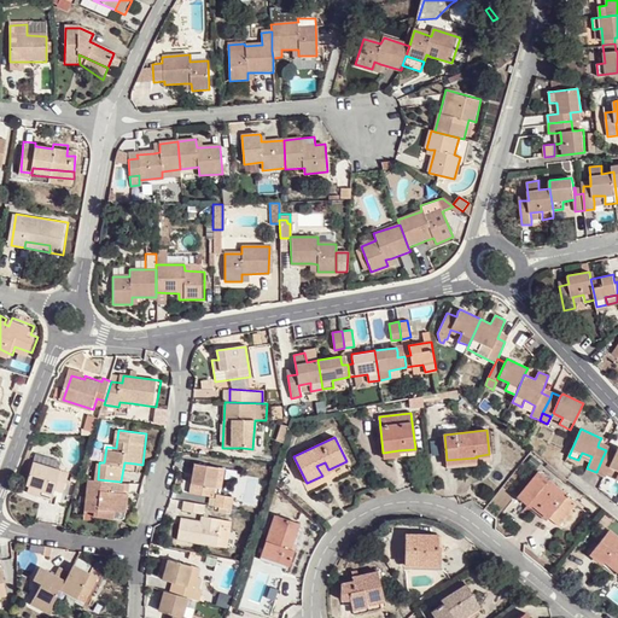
[(602,458),(596,472),(605,477),(607,471),(610,466),(617,450),(608,445),(606,450),(611,454),(608,460),(602,458)]
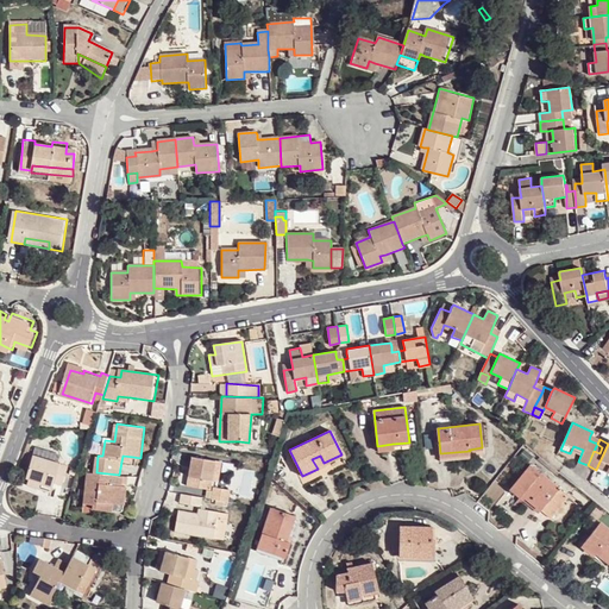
[(573,446),(571,451),(581,456),(583,450),(573,446)]
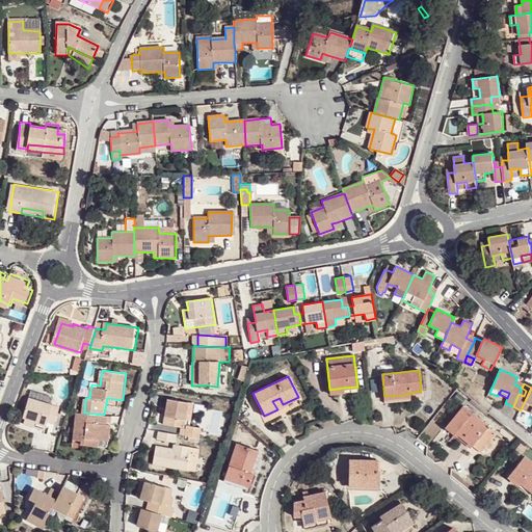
[(410,394),(384,396),(384,403),(410,400),(410,394)]
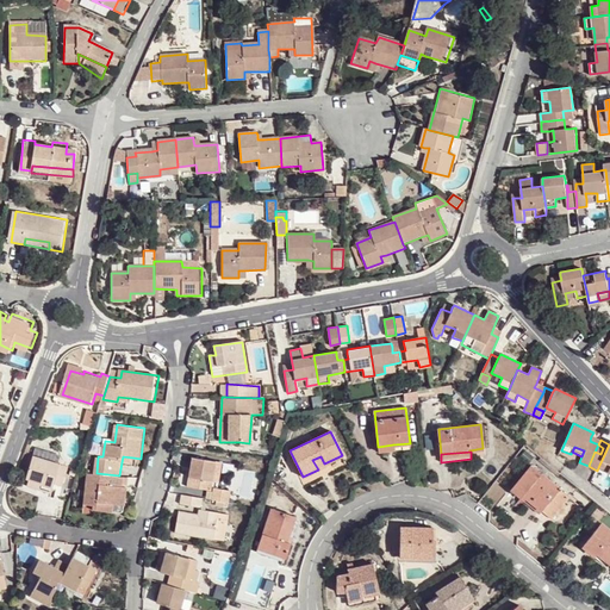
[(29,478),(31,479),(45,483),(43,489),(54,492),(56,483),(64,485),(70,467),(36,455),(29,478)]
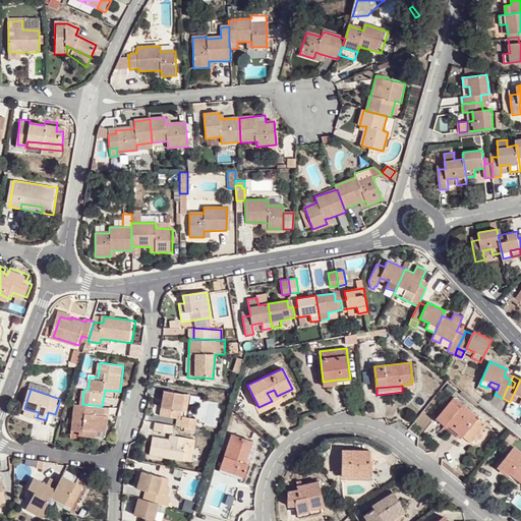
[(267,393),(272,401),(278,398),(277,396),(274,390),(267,393)]
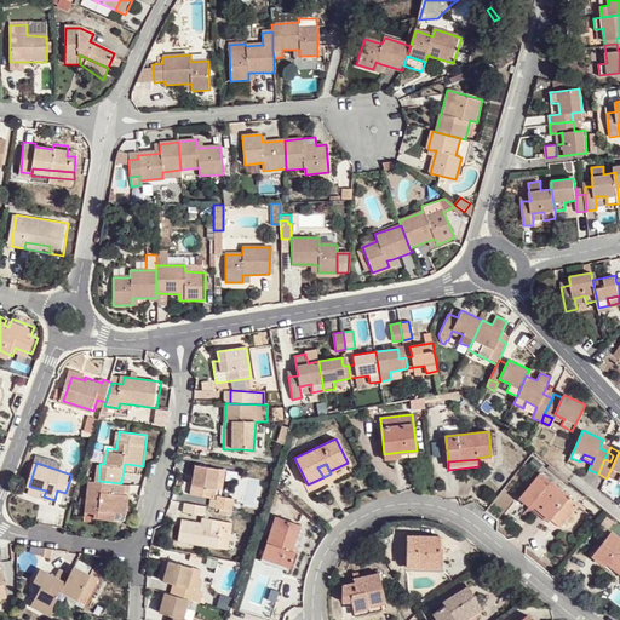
[(219,482),(224,482),(227,472),(200,468),(197,478),(194,477),(190,498),(214,501),(217,491),(219,482)]
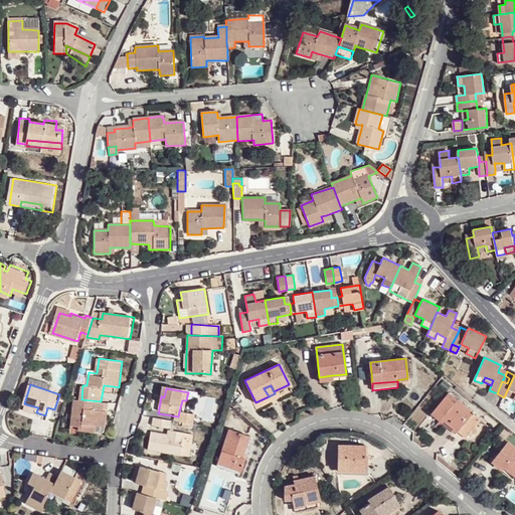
[(448,392),(431,413),(440,420),(441,418),(456,431),(472,412),(473,412),(448,392)]
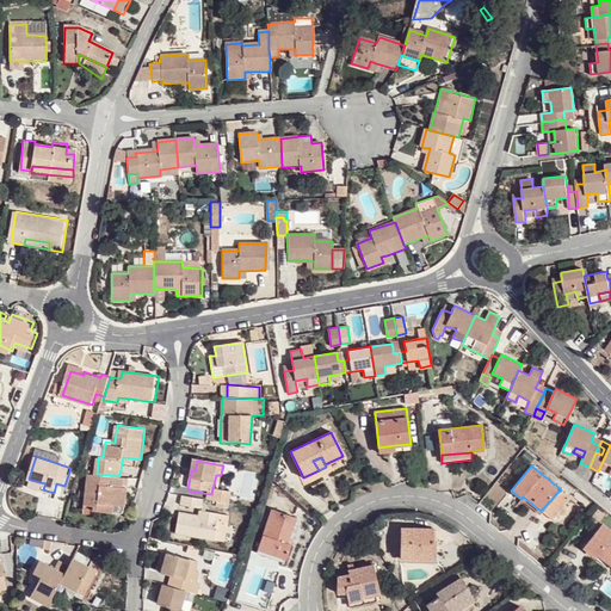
[(119,476),(97,474),(90,473),(85,503),(93,504),(92,510),(112,512),(113,505),(124,506),(127,493),(123,492),(123,487),(125,477),(119,476)]
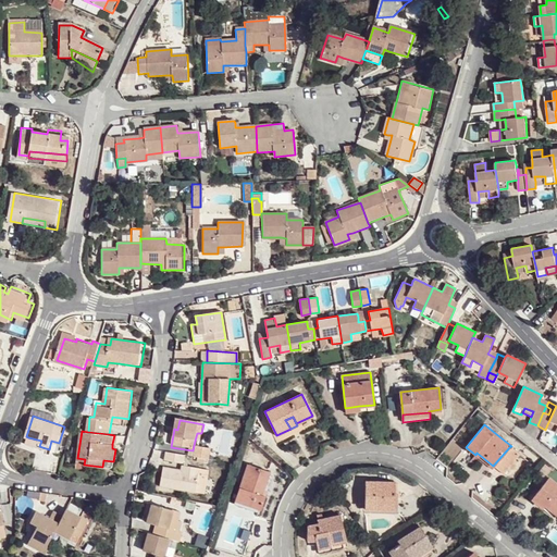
[(41,441),(28,437),(27,442),(39,446),(41,441)]
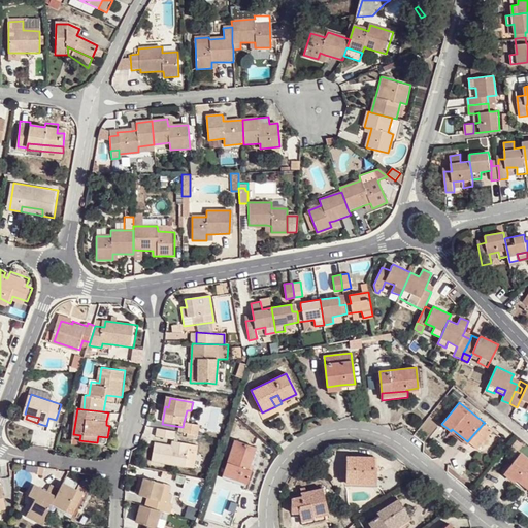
[(484,423),(467,441),(475,449),(492,430),(484,423)]
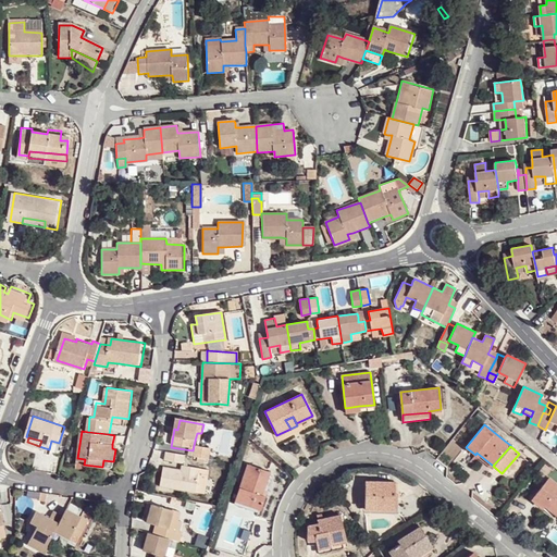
[(197,448),(195,459),(209,461),(211,450),(197,448)]
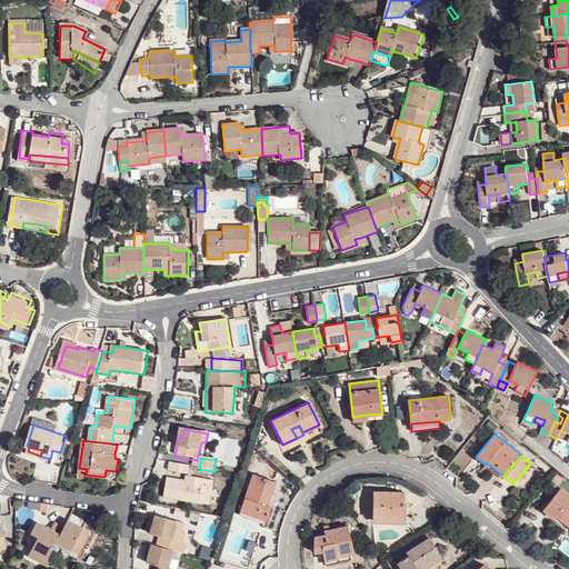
[(42,461),(39,469),(38,478),(52,482),(56,466),(42,461)]
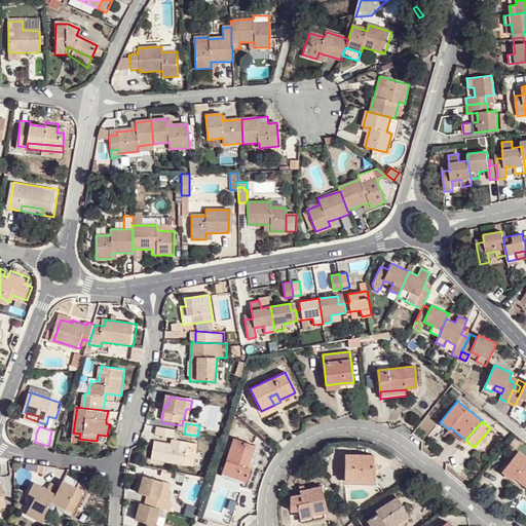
[(173,431),(156,428),(154,437),(172,440),(173,431)]
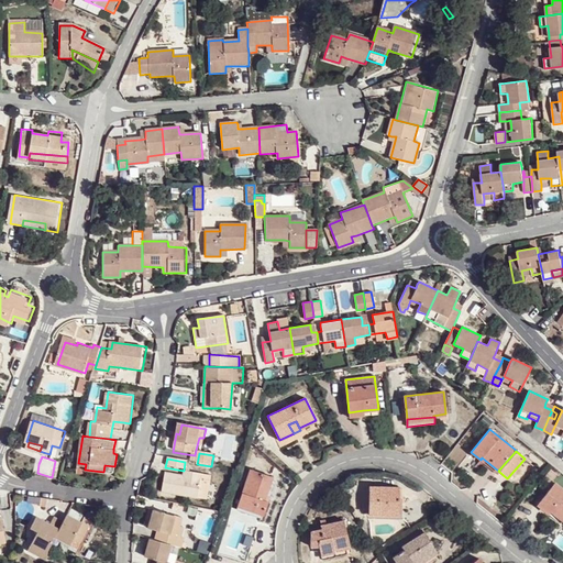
[(238,506),(255,511),(256,507),(264,510),(267,500),(265,499),(273,477),(250,468),(238,506)]
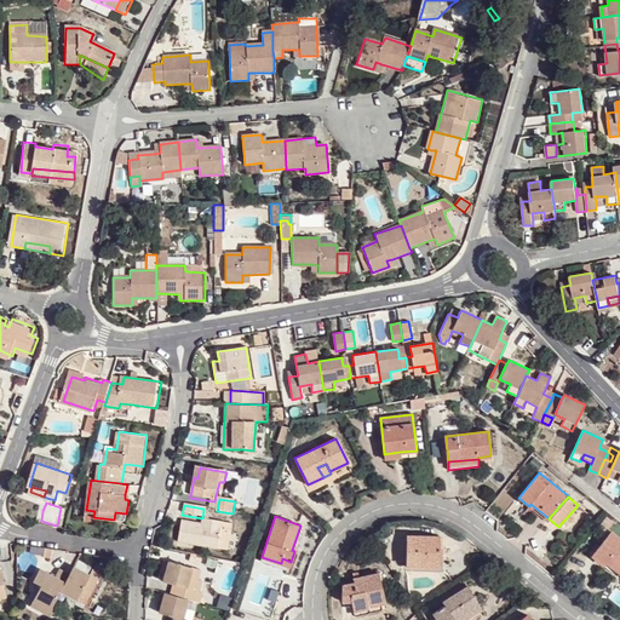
[(222,524),(208,522),(206,527),(200,526),(181,522),(176,543),(216,551),(222,524)]
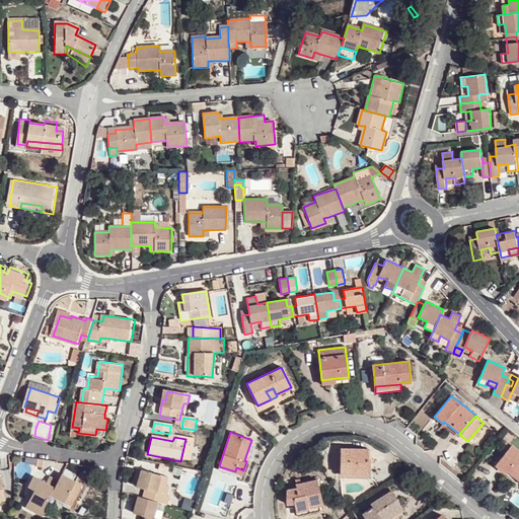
[(497,462),(508,471),(518,480),(518,450),(511,444),(497,462)]
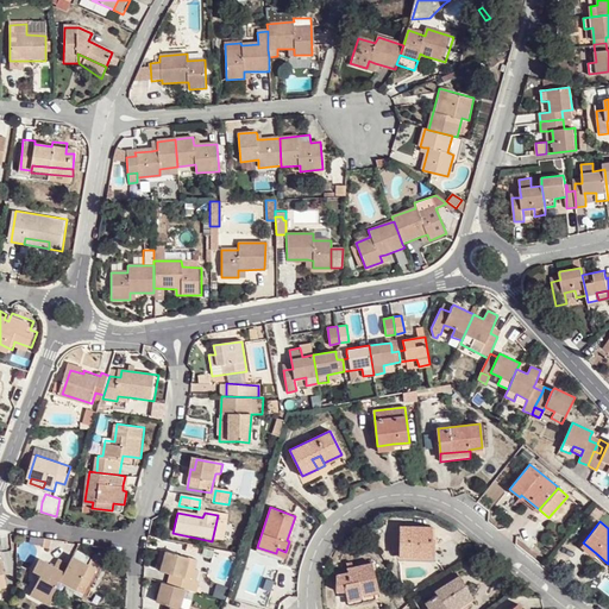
[(399,557),(415,557),(415,553),(432,553),(433,526),(400,526),(399,557)]
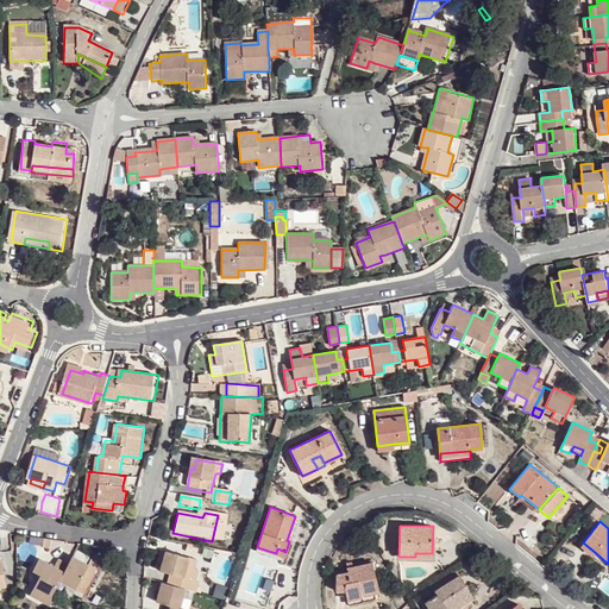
[(592,557),(596,553),(583,542),(581,547),(592,557)]
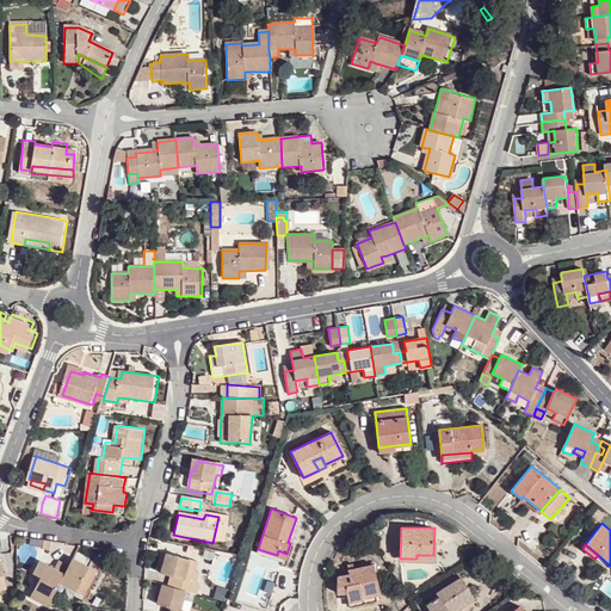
[(172,591),(185,593),(195,596),(199,574),(197,573),(189,571),(191,561),(167,555),(161,576),(171,579),(176,580),(172,591)]
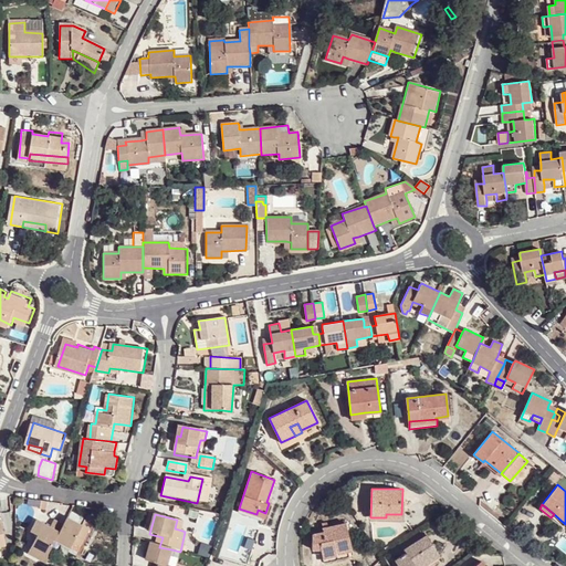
[(61,524),(54,538),(72,545),(74,541),(82,543),(91,522),(82,517),(79,523),(64,517),(61,524)]
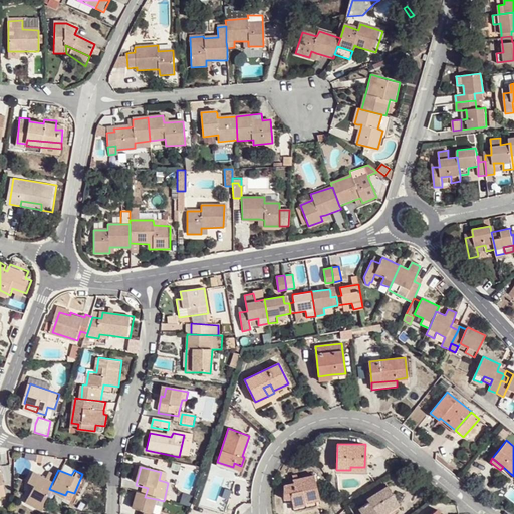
[(29,494),(44,501),(49,489),(55,476),(46,471),(43,478),(30,472),(26,481),(33,485),(29,494)]
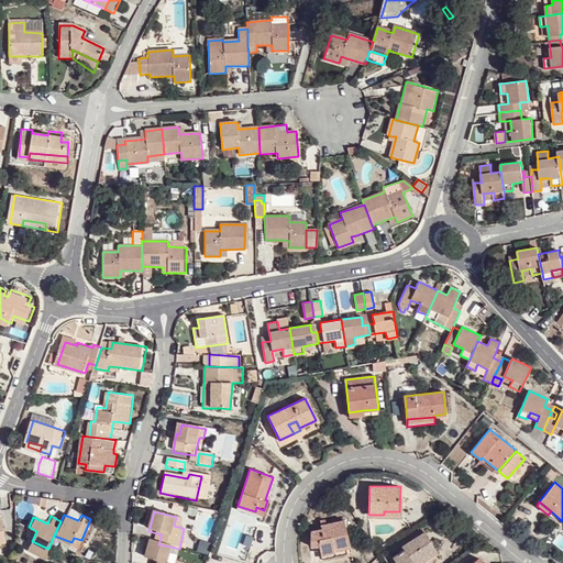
[(184,519),(176,517),(174,526),(181,528),(184,519)]
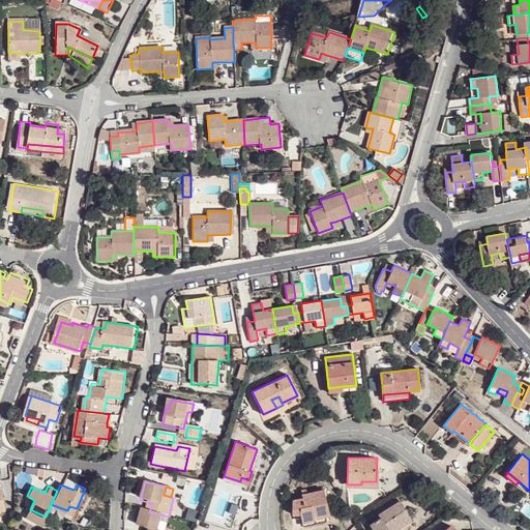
[(302,523),(316,520),(315,516),(329,512),(324,490),(302,494),(302,498),(294,500),(293,513),(300,512),(302,523)]
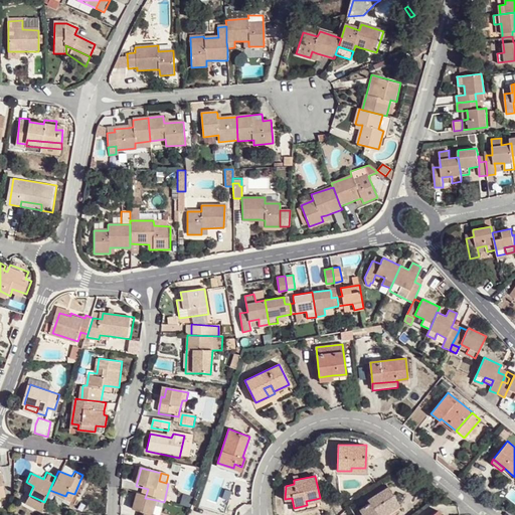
[(364,514),(378,514),(398,502),(388,486),(367,499),(370,502),(360,508),(364,514)]
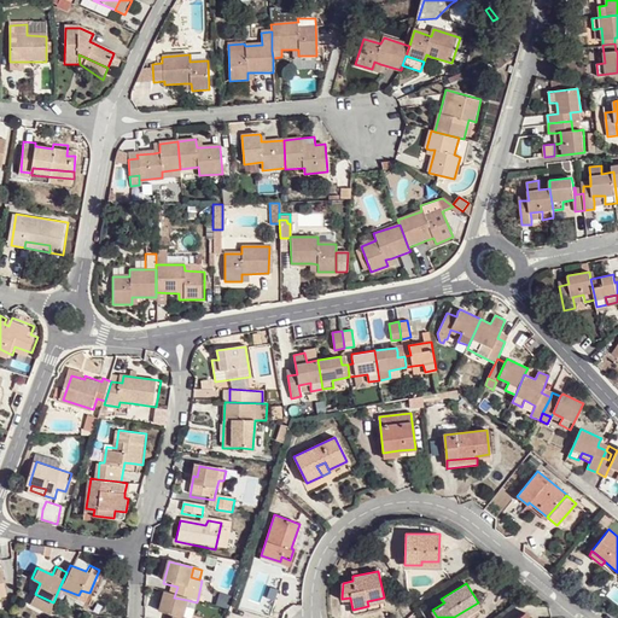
[(173,617),(180,617),(181,617),(187,600),(174,598),(170,596),(163,594),(158,613),(169,616),(173,617)]
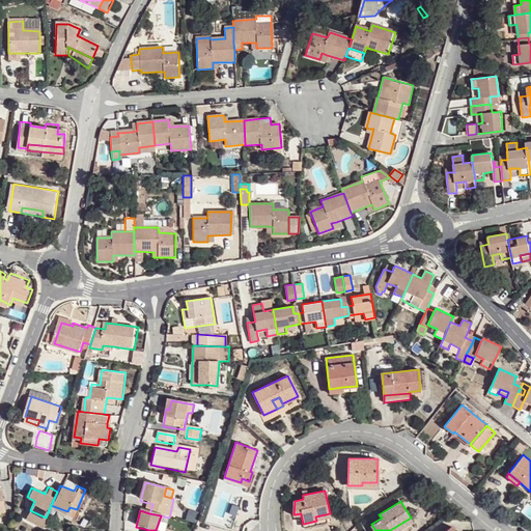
[(390,530),(397,530),(413,522),(411,518),(390,530)]
